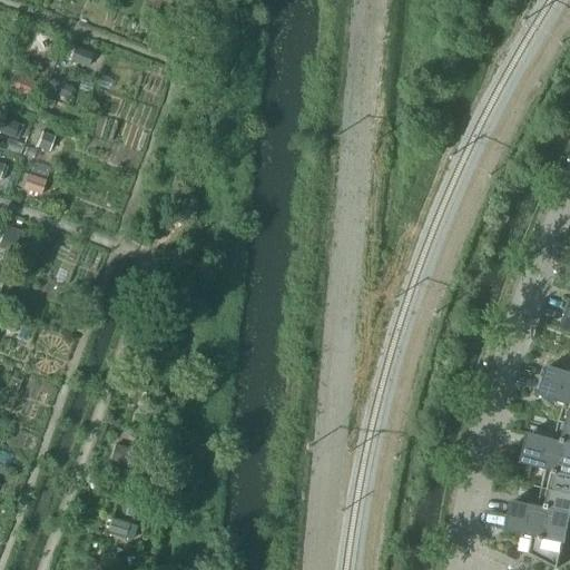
[(148,0),(146,9),(156,12),(159,0),(148,0)]
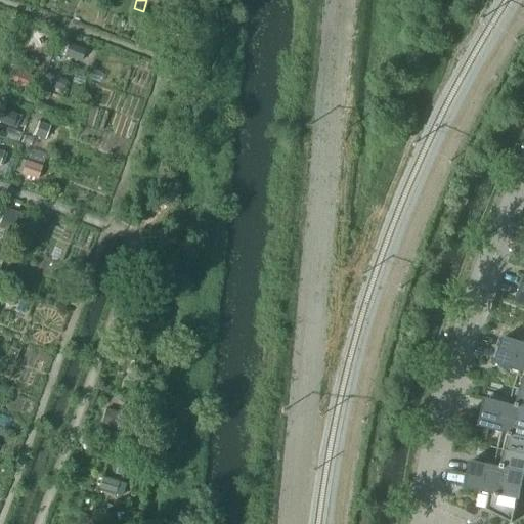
[(32,31),(27,43),(41,49),(46,36),(32,31)]
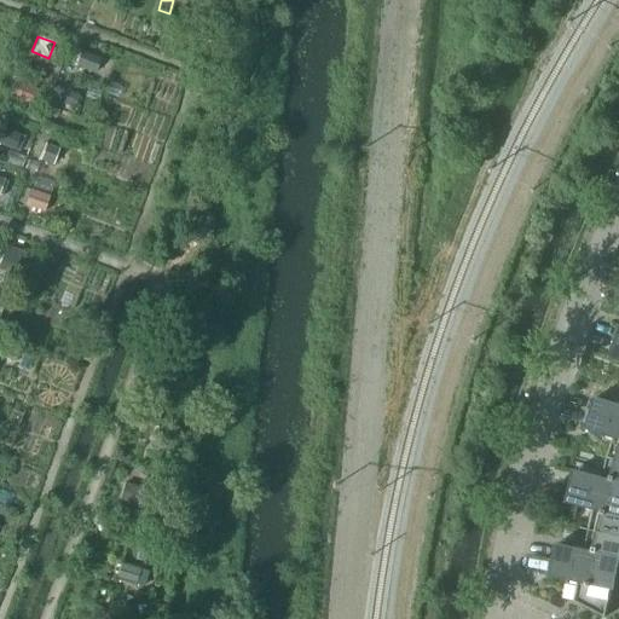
[(75,67),(76,68),(71,81),(81,84),(90,56),(80,52),(75,67)]
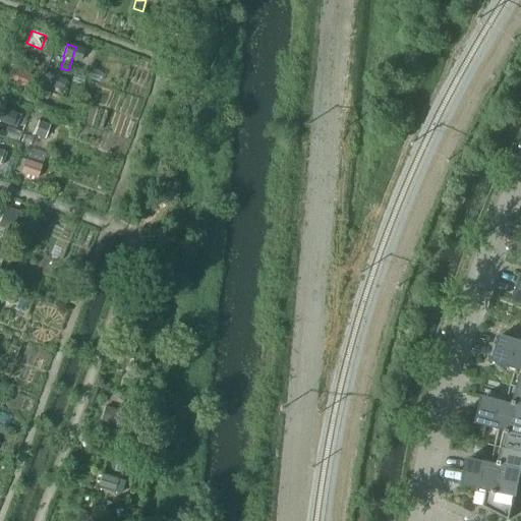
[(10,82),(25,89),(31,76),(15,70),(10,82)]
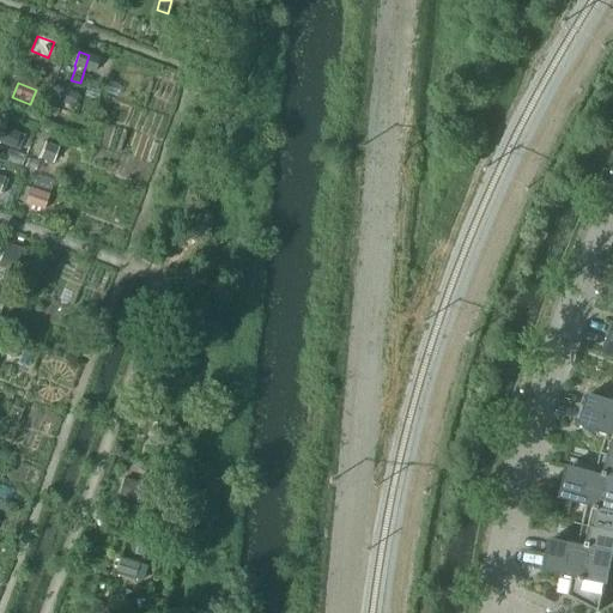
[(65,91),(60,102),(72,107),(76,96),(65,91)]
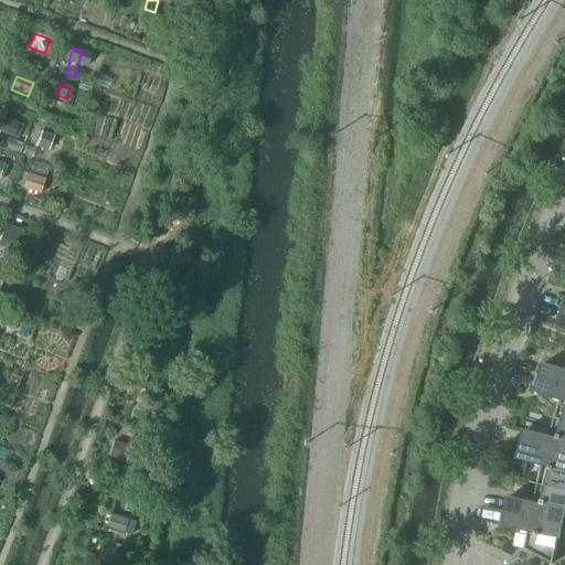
[(18,124),(1,118),(0,119),(0,132),(13,137),(18,124)]
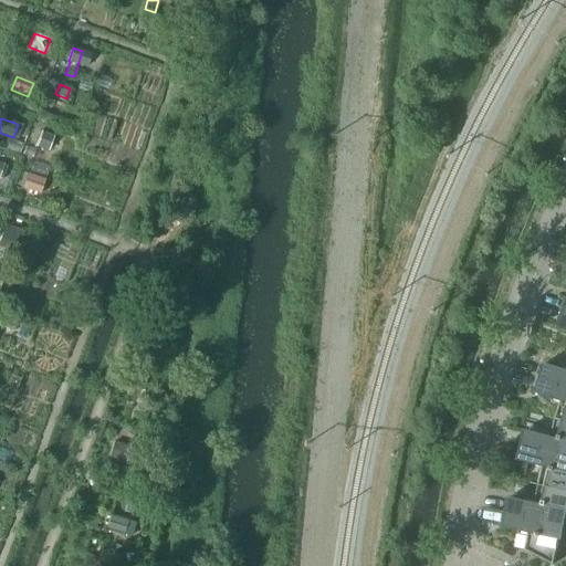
[(52,137),(39,133),(33,146),(48,152),(52,137)]
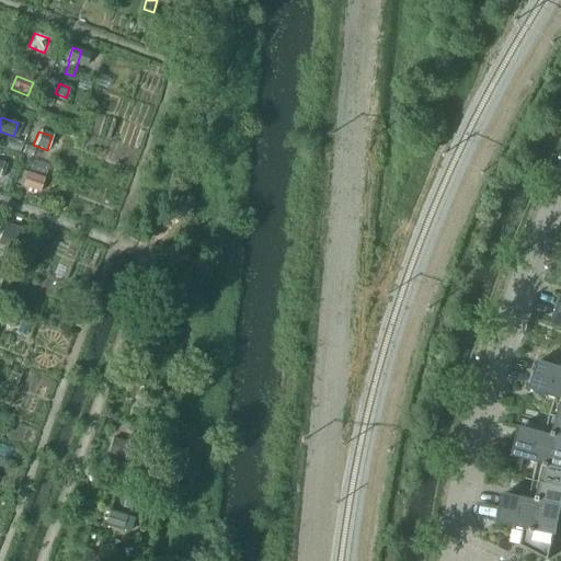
[(44,179),(23,172),(19,185),(39,193),(44,179)]
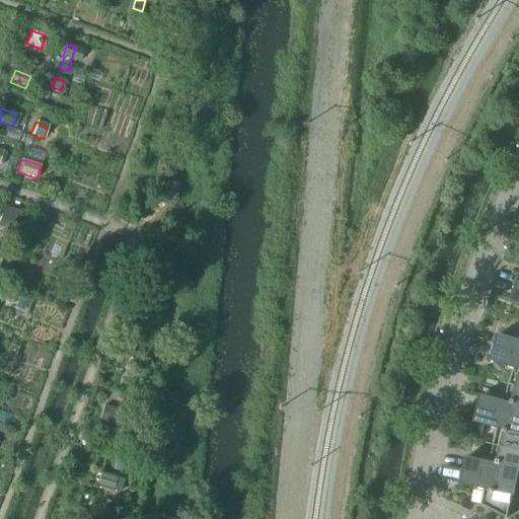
[(7,208),(5,215),(2,214),(0,219),(0,226),(11,230),(17,212),(7,208)]
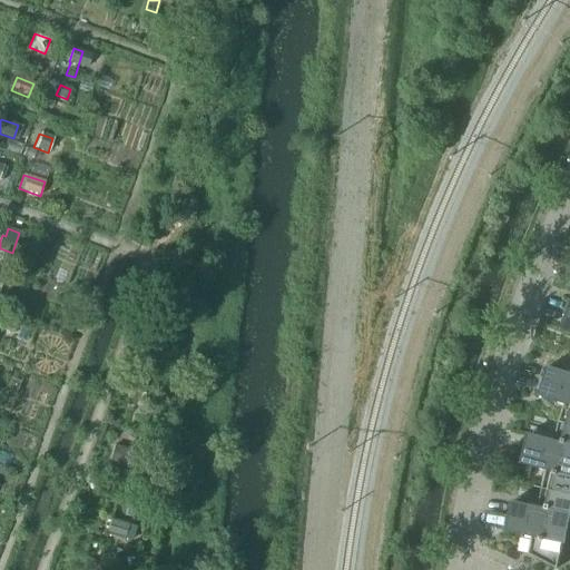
[(569,334),(569,317),(566,316),(560,331),(569,334)]
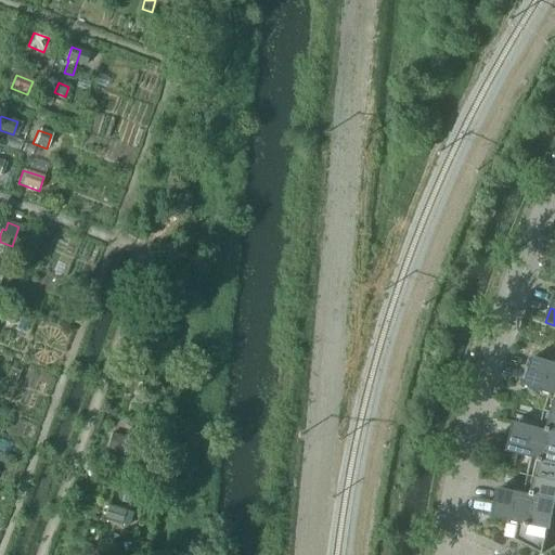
[(554,364),(533,358),(528,372),(554,379),(554,364)]
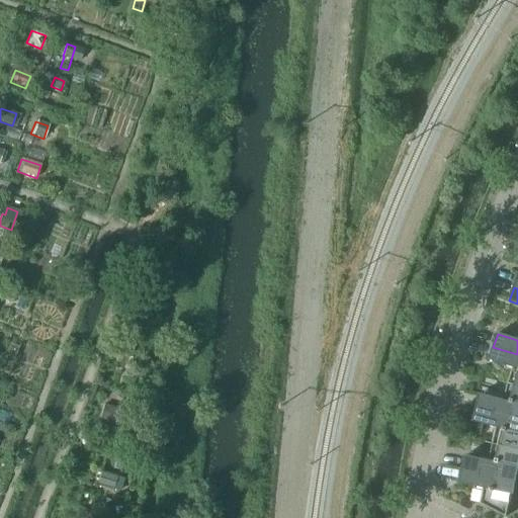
[(512,368),(507,384),(517,386),(517,354),(493,347),(489,360),(512,368)]
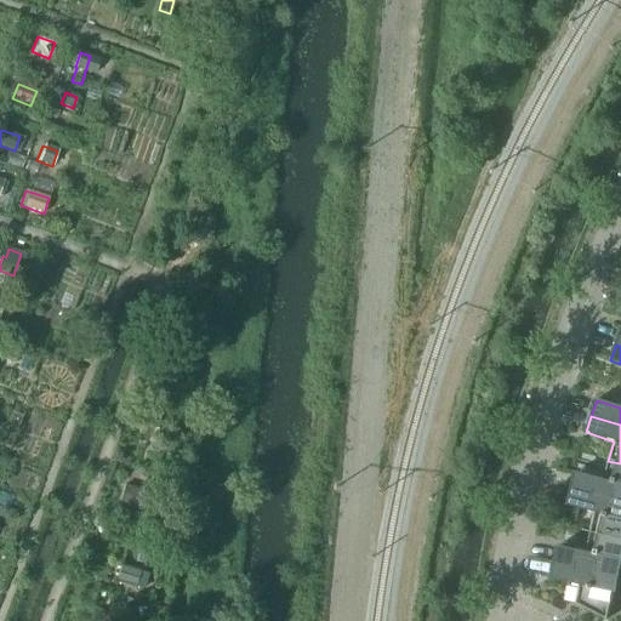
[(575,473),(570,490),(620,502),(620,463),(608,461),(603,480),(575,473)]
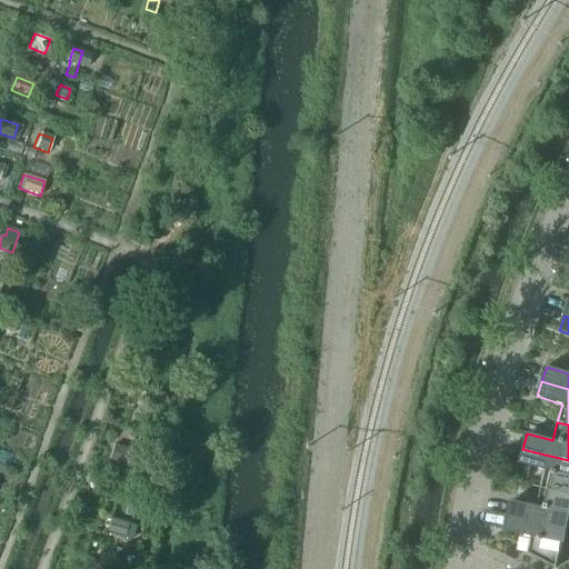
[(113,446),(109,459),(126,465),(130,451),(113,446)]
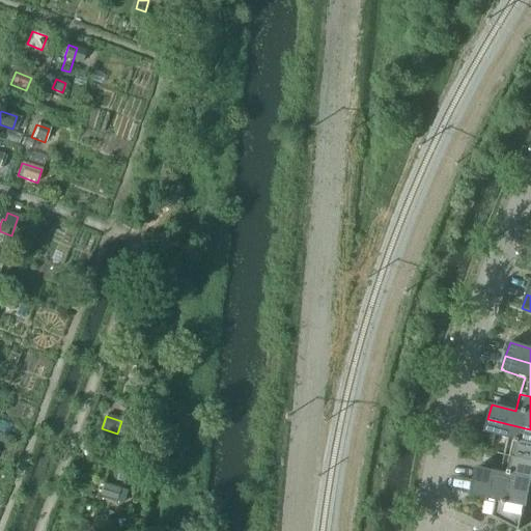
[(504,455),(530,462),(530,429),(487,419),(484,432),(508,439),(504,455)]
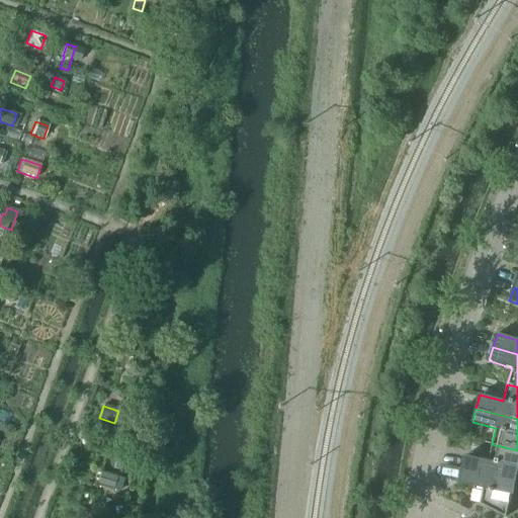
[(464,456),(461,470),(516,482),(517,469),(517,468),(517,450),(492,444),(489,461),(464,456)]
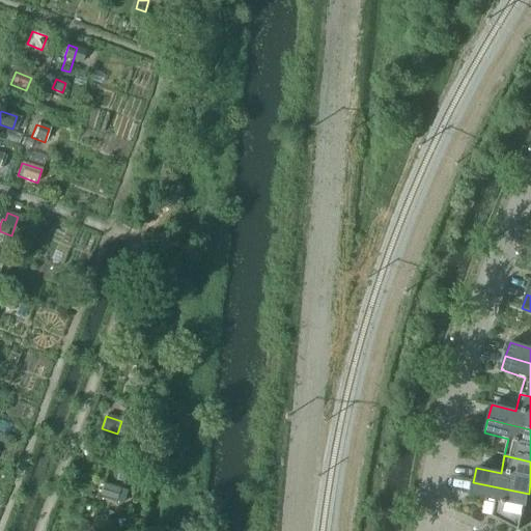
[(529,494),(473,482),(470,496),(495,501),(492,518),(519,530),(523,507),(526,507),(529,494)]
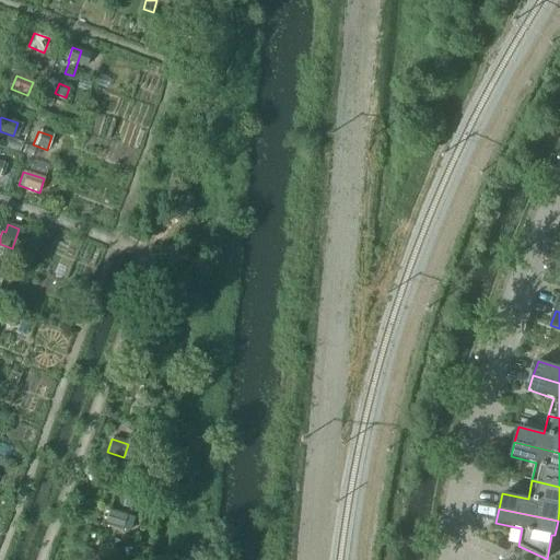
[(104,524),(121,529),(121,528),(129,531),(132,518),(126,516),(126,515),(108,511),(104,524)]
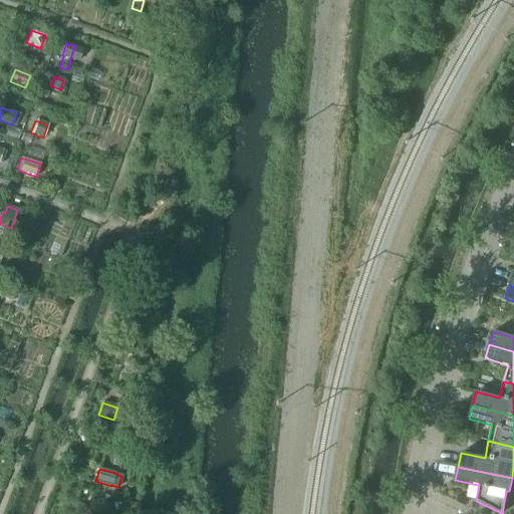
All buildings are outlined.
